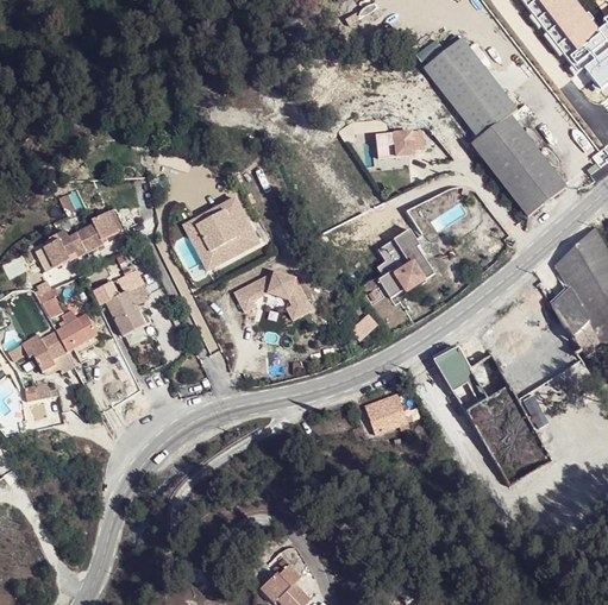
[(428,71),(469,45),(462,36),(424,65),(428,71)]
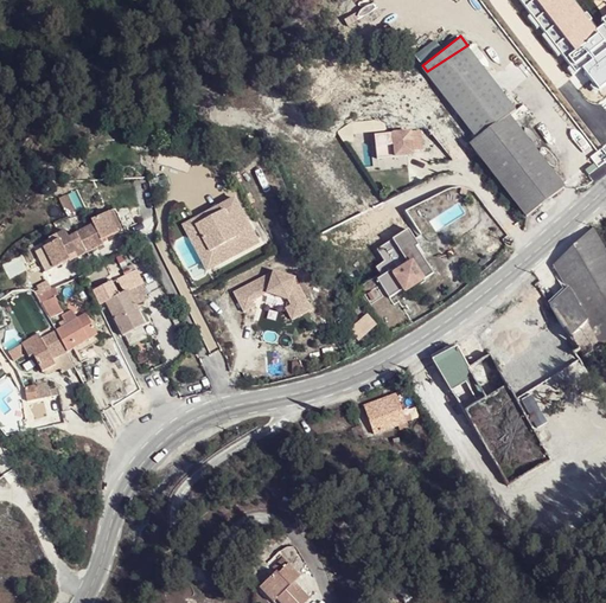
[(515,108),(467,45),(427,71),(474,138),(469,142),(525,216),(565,185),(509,113),(515,108)]
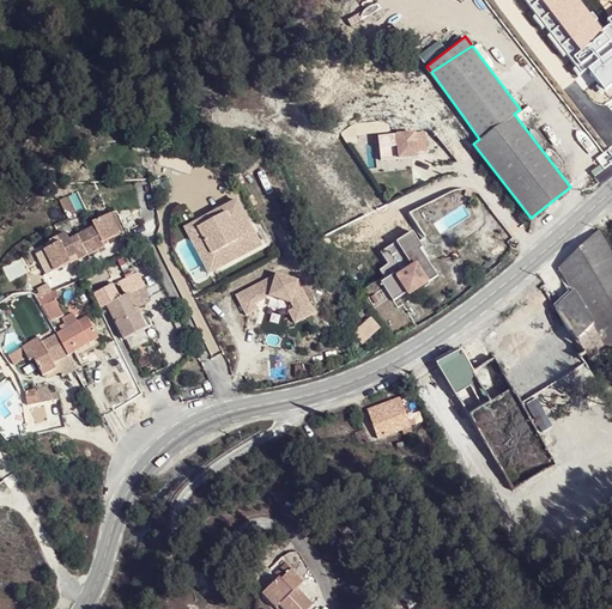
[(585,49),(570,60),(589,87),(605,78),(585,49)]
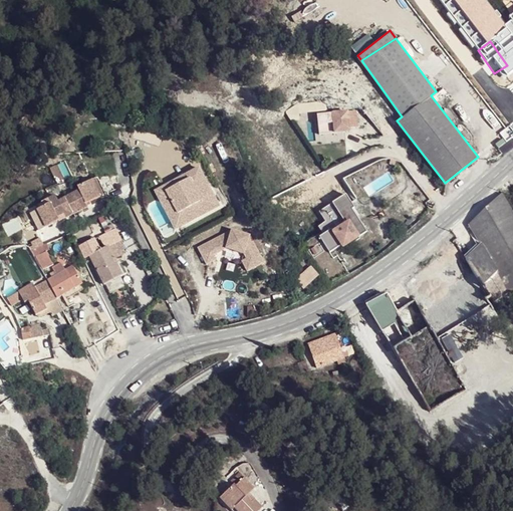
[(353,106),(332,108),(334,122),(355,119),(353,106)]
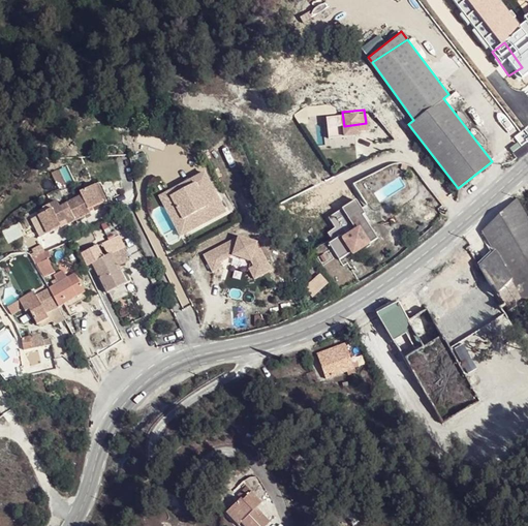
[(224,211),(202,171),(156,194),(178,234),(224,211)]
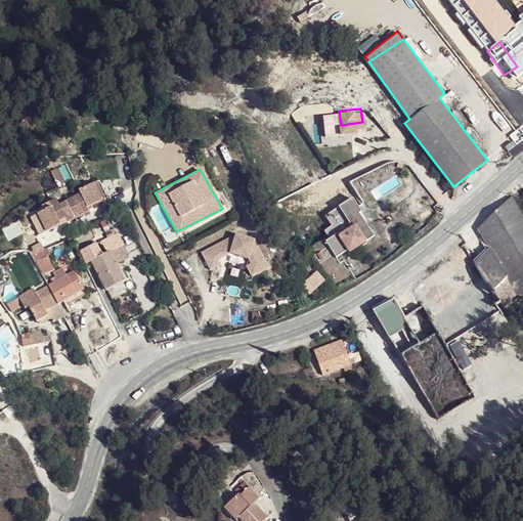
[(35,211),(43,228),(57,222),(55,219),(63,215),(66,220),(86,209),(85,206),(99,199),(91,181),(77,188),(78,191),(63,200),(63,201),(56,204),(53,198),(46,202),(48,205),(35,211)]
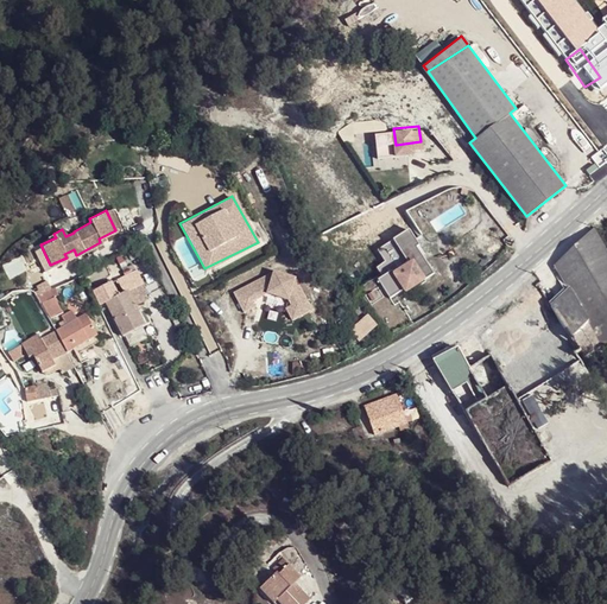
[(475,234),(491,222),(485,215),(470,226),(475,234)]
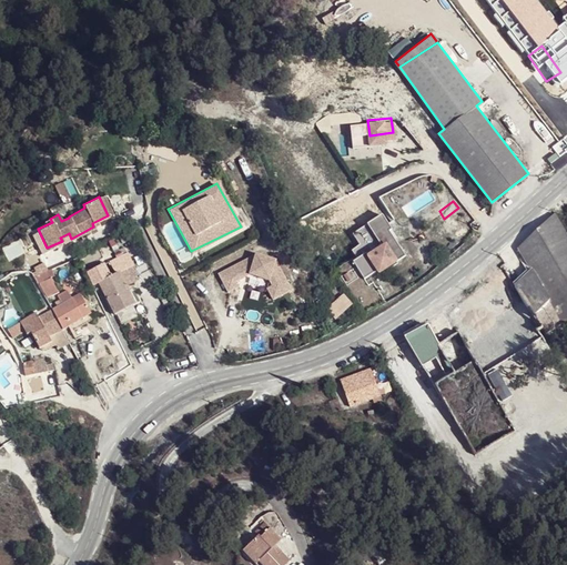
[(391,226),(381,212),(352,231),(358,241),(351,248),(356,255),(352,259),(363,276),(375,269),(377,272),(406,253),(387,229),(391,226)]
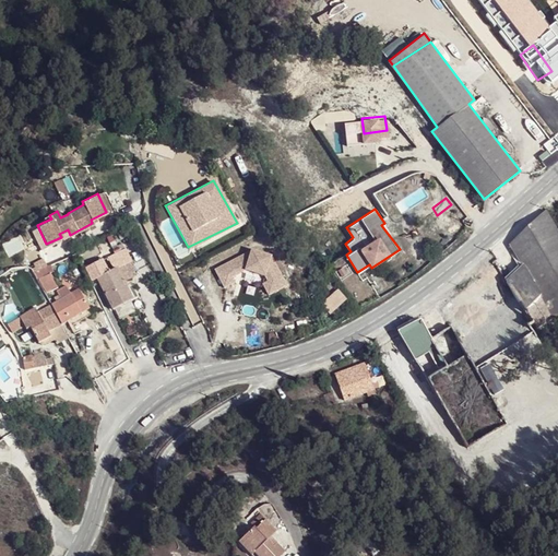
[(522,264),(506,280),(523,310),(539,294),(553,316),(557,312),(557,231),(546,209),(510,244),(522,264)]
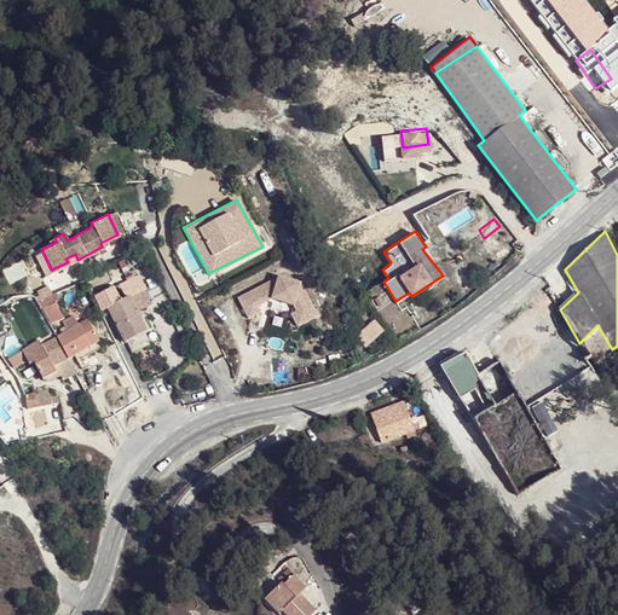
[(122,273),(126,279),(132,277),(138,273),(134,267),(122,273)]
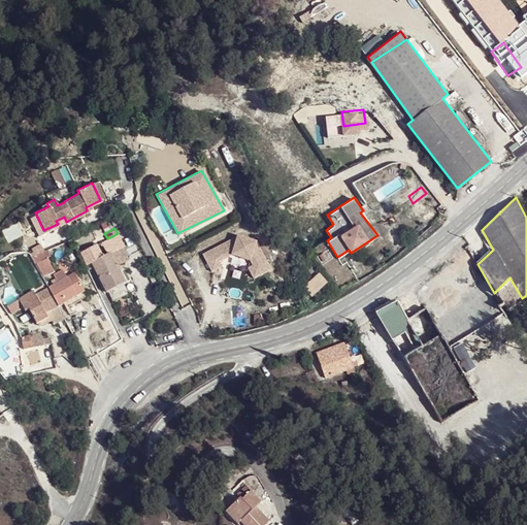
[(101,241),(106,254),(109,253),(116,250),(124,245),(118,233),(112,236),(107,238),(101,241)]
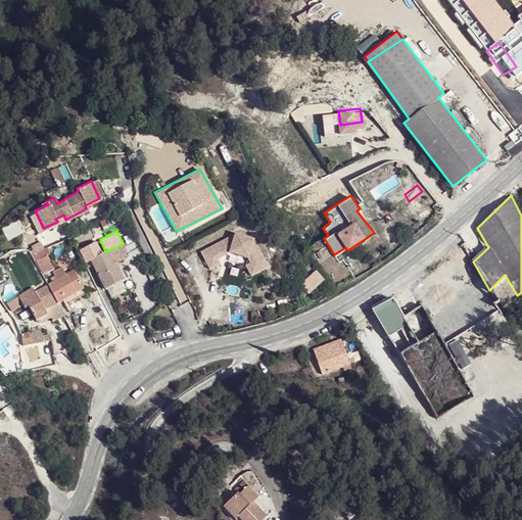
[(233,231),(198,249),(207,268),(219,262),(216,257),(228,251),(245,256),(248,262),(243,264),(250,276),(269,266),(252,237),(233,231)]
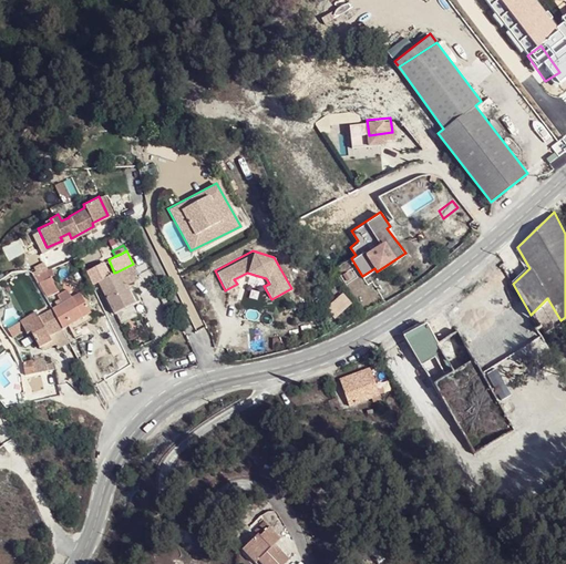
[(104,262),(85,270),(92,285),(99,280),(110,275),(104,262)]
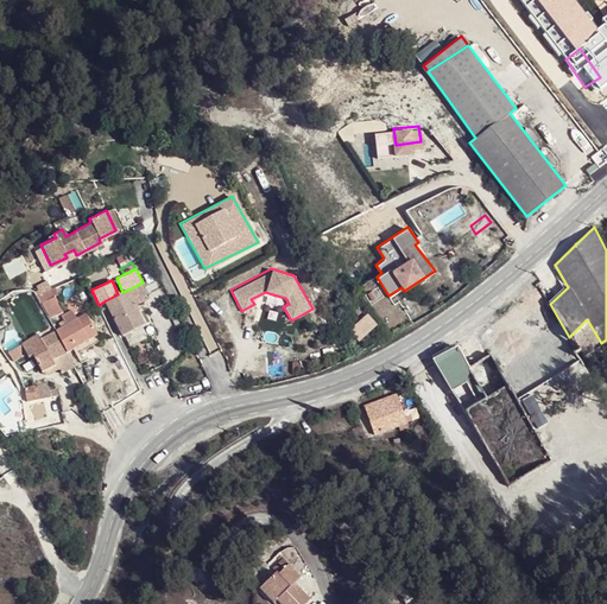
[(143,283),(133,287),(140,302),(150,296),(143,283)]
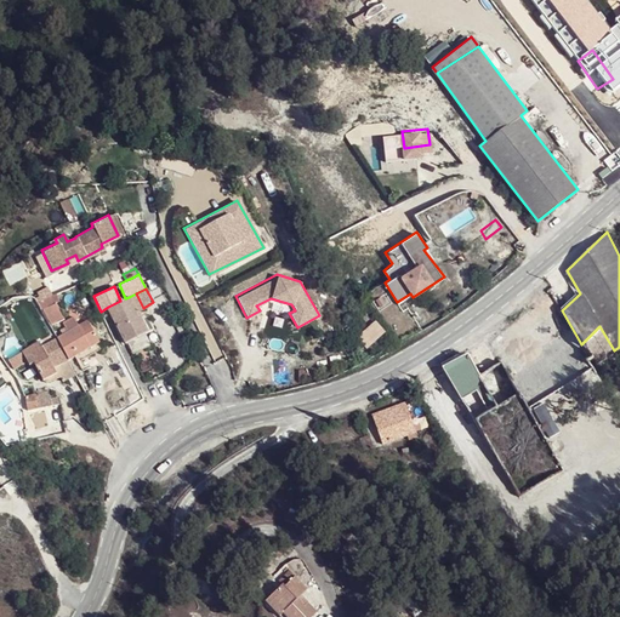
[(55,292),(38,300),(39,304),(43,303),(50,319),(60,314),(52,298),(56,296),(55,292)]
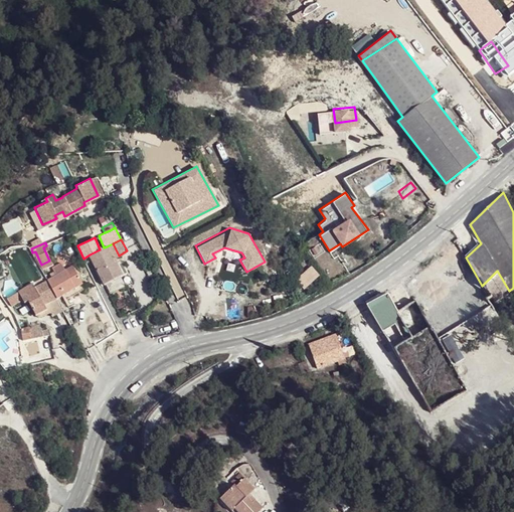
[(107,246),(114,259),(119,256),(113,243),(107,246)]
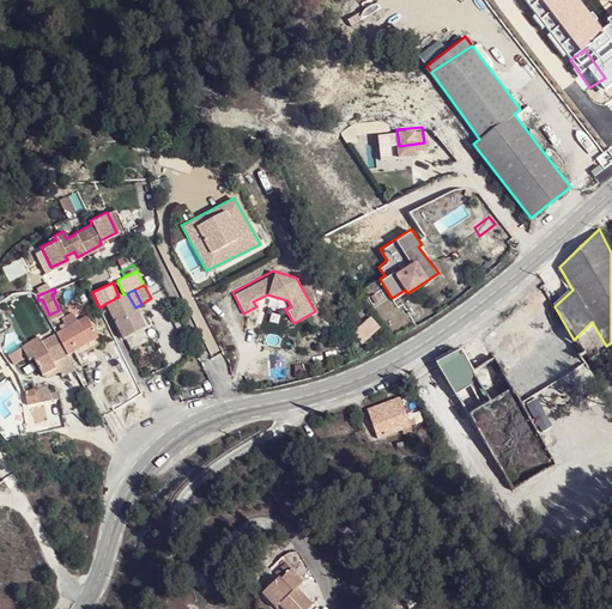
[(123,294),(119,297),(107,303),(109,308),(123,336),(144,326),(135,308),(127,293),(123,294)]
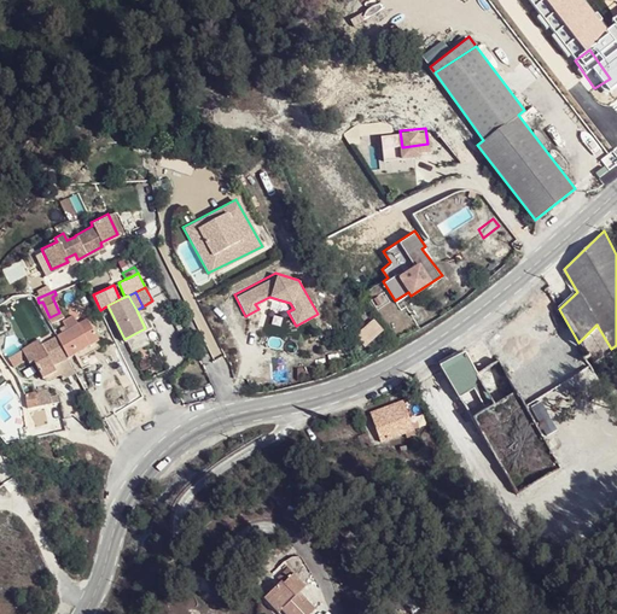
[(365,309),(360,316),(364,320),(353,333),(366,344),(383,323),(365,309)]
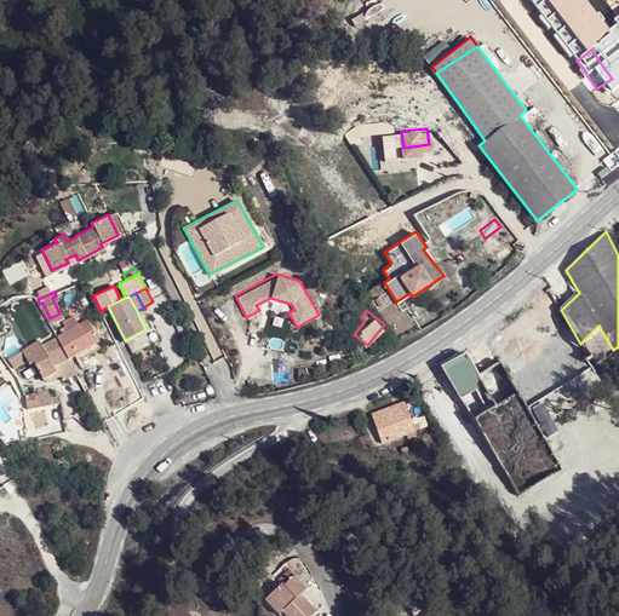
[(56,335),(68,358),(78,352),(98,341),(87,320),(78,323),(73,315),(62,320),(67,329),(56,335)]
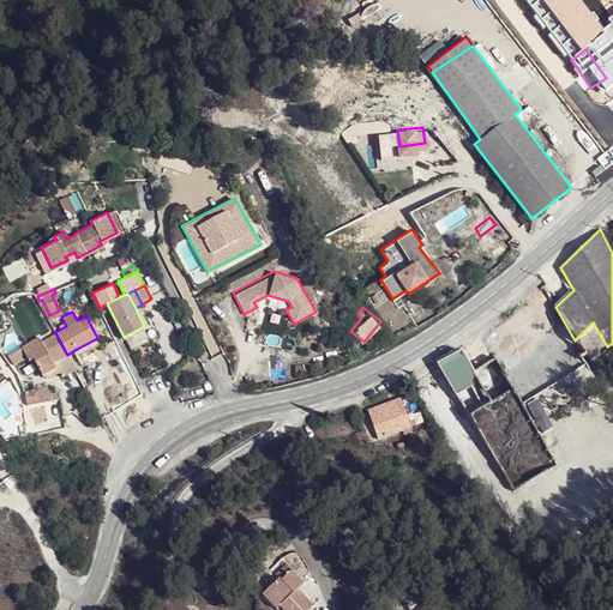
[(59,358),(67,355),(55,332),(41,340),(44,349),(32,356),(42,374),(62,364),(59,360),(59,358)]
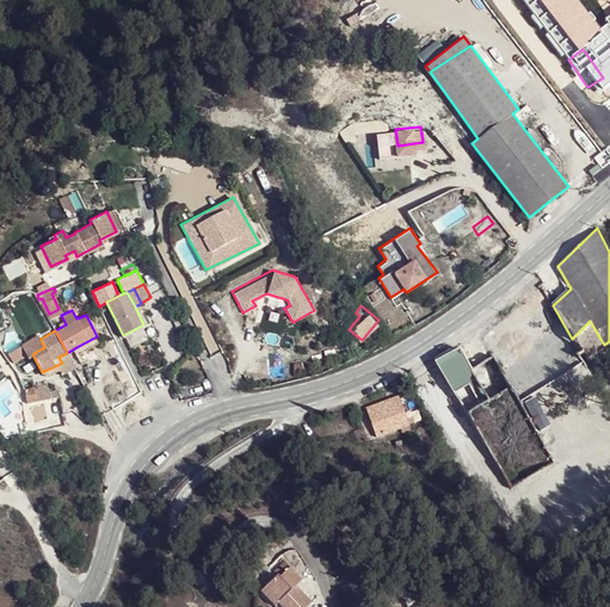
[(44,347),(41,339),(37,334),(7,352),(13,361),(26,354),(28,357),(32,354),(44,347)]
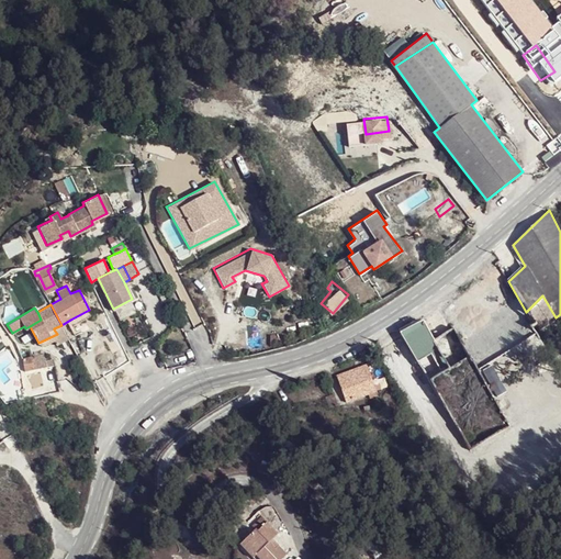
[(89,310),(70,320),(74,324),(92,314),(89,310)]
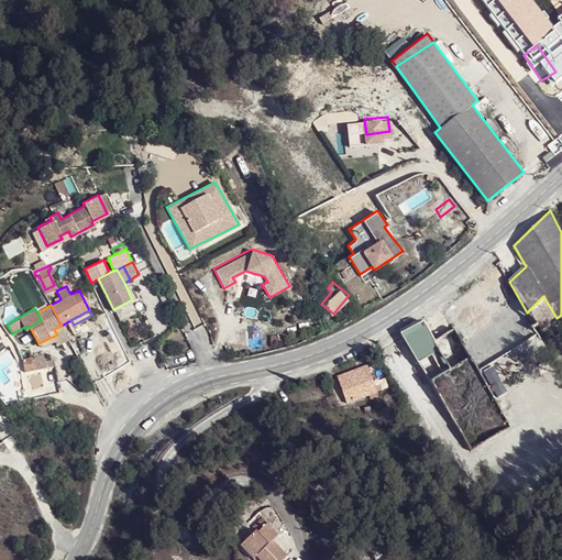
[(418,362),(439,350),(422,320),(400,332),(404,337),(397,341),(407,357),(412,353),(418,362)]
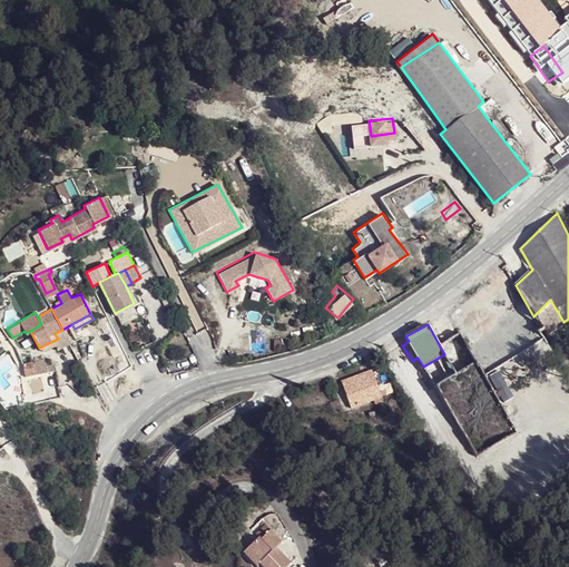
[(25,377),(54,370),(51,362),(46,364),(42,358),(22,363),(25,377)]
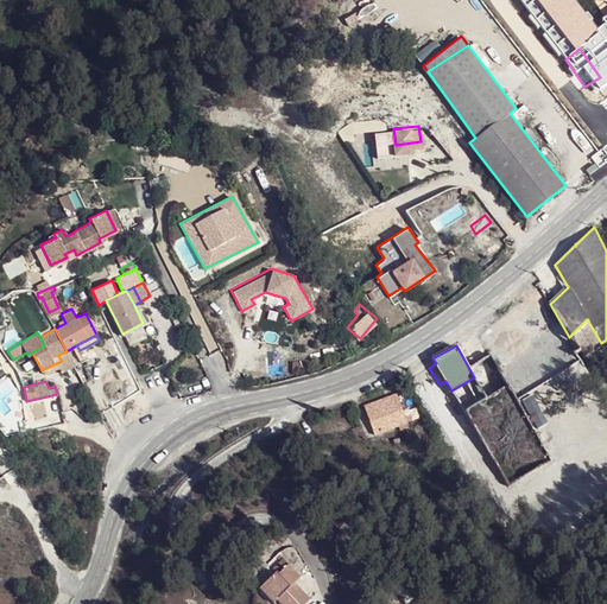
[(463,411),(486,398),(482,392),(461,405),(463,411)]
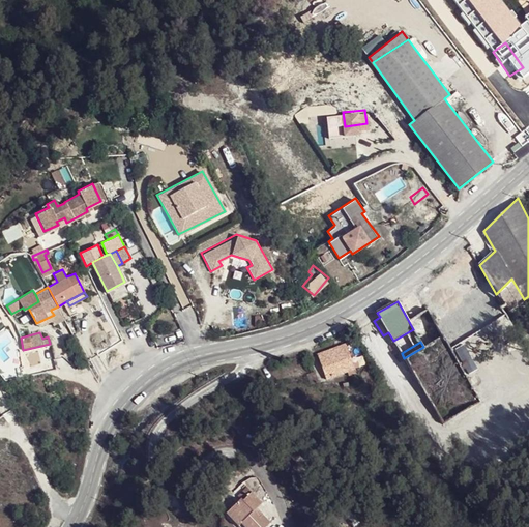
[(351,373),(355,372),(353,368),(354,368),(346,344),(317,353),(326,377),(350,369),(351,373)]
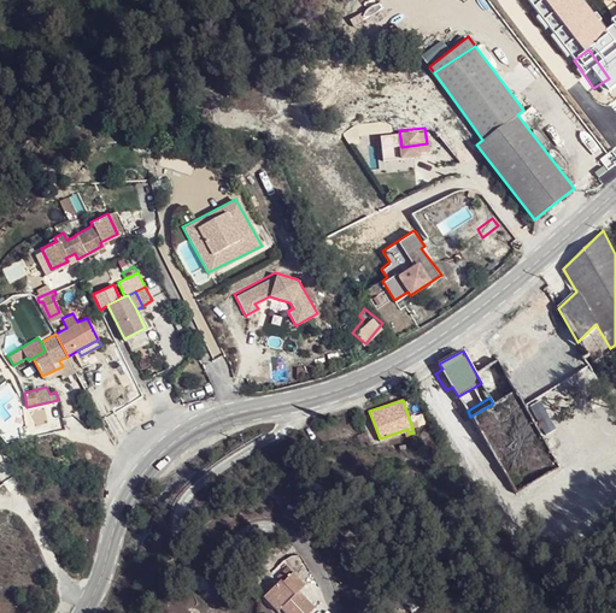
[(361,446),(370,443),(365,430),(357,432),(361,446)]
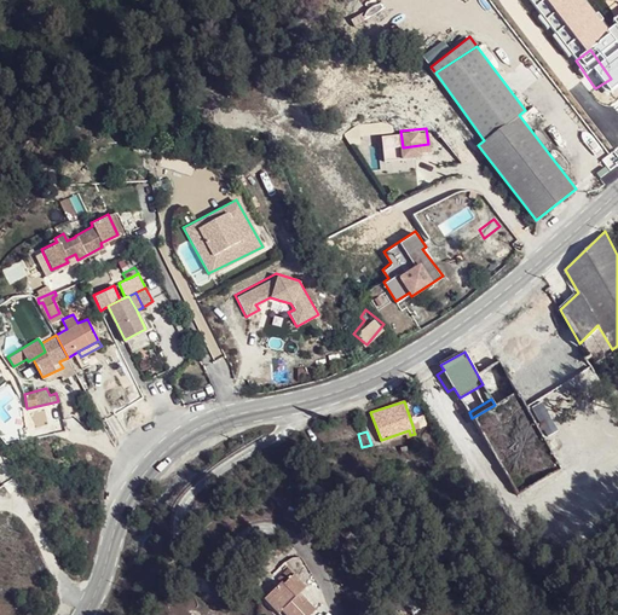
[(307,614),(316,608),(307,599),(305,598),(301,601),(298,597),(296,595),(306,585),(286,566),(275,575),(281,580),(264,597),(277,611),(281,609),(286,614),(307,614)]
